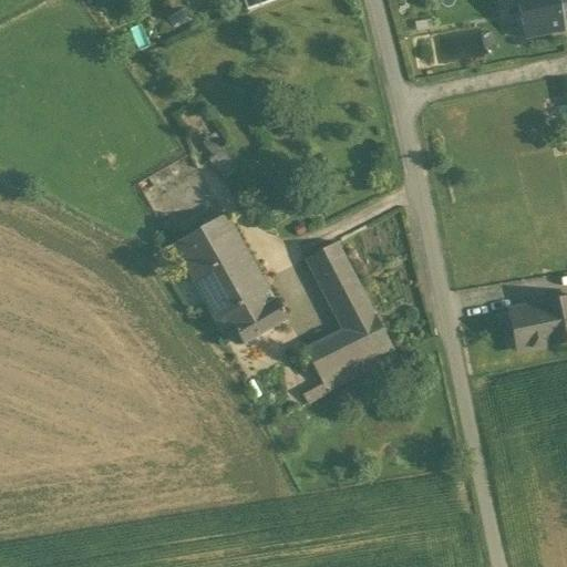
[(557,0),(516,0),(524,39),(564,30),(557,0)]
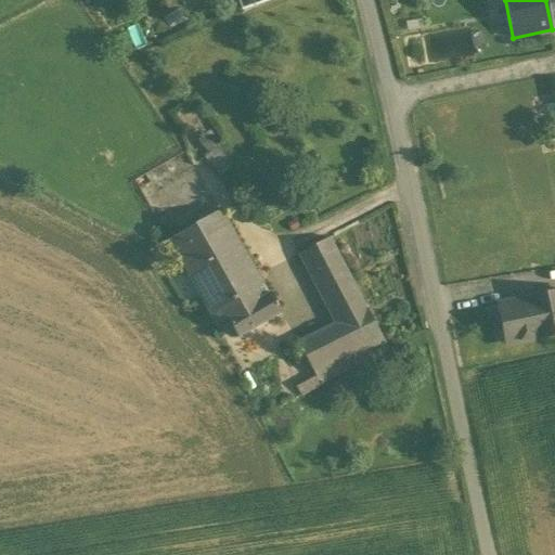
[(554,0),(545,0),(552,29),(554,28),(554,0)]
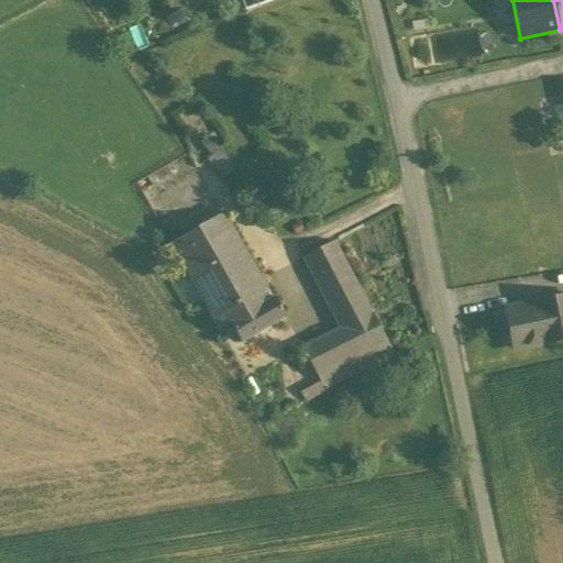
[(214,161),(228,154),(218,134),(205,141),(214,161)]
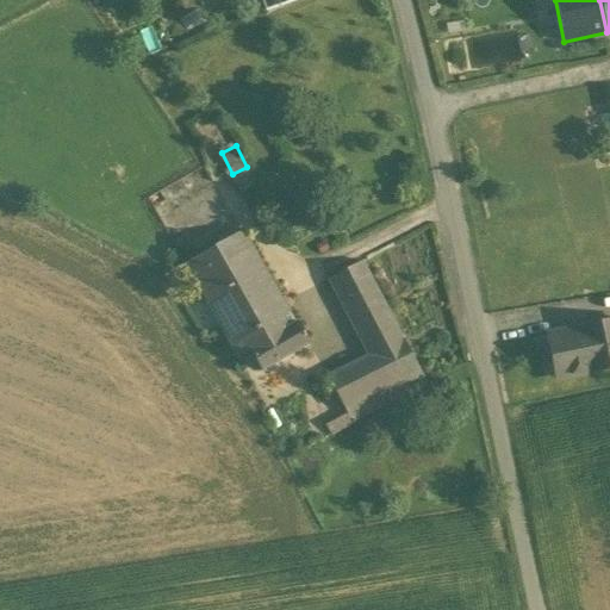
[(298,321),(249,235),(187,269),(237,359),(250,353),(248,349),(287,327),(287,328),(298,321)]
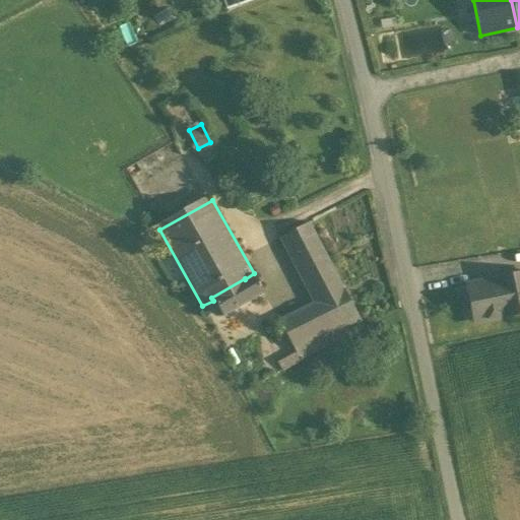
[(297,265),(323,250),(308,222),(281,236),(297,265)]
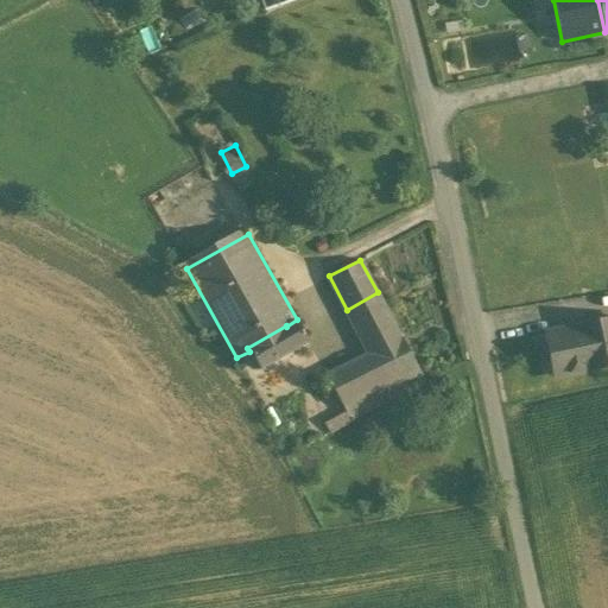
[(369,354),(401,339),(378,292),(347,310),(369,354)]
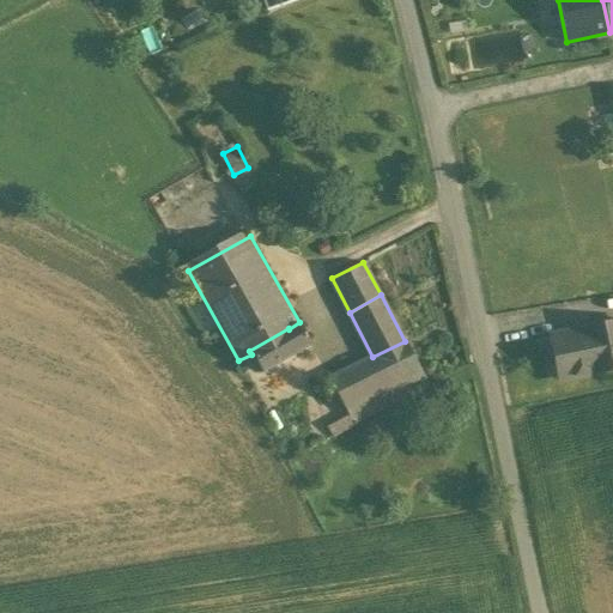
[(249,351),(252,354),(262,374),(314,345),(302,322),(299,322),(289,329),(249,351)]
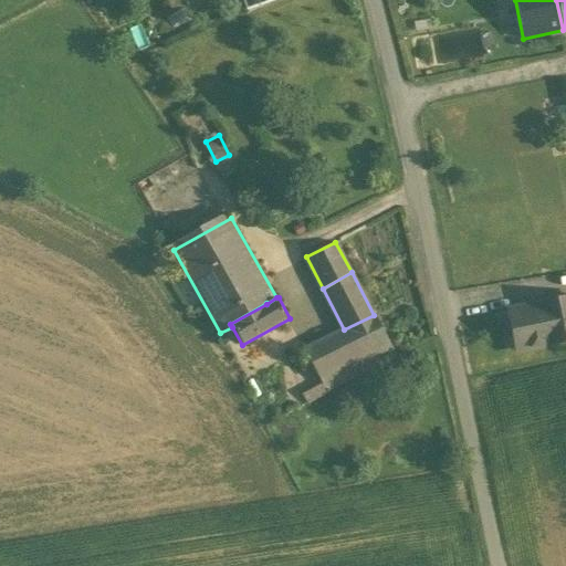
[(565,300),(538,306),(537,305),(513,311),(522,353),(547,347),(546,346),(565,342),(565,300)]
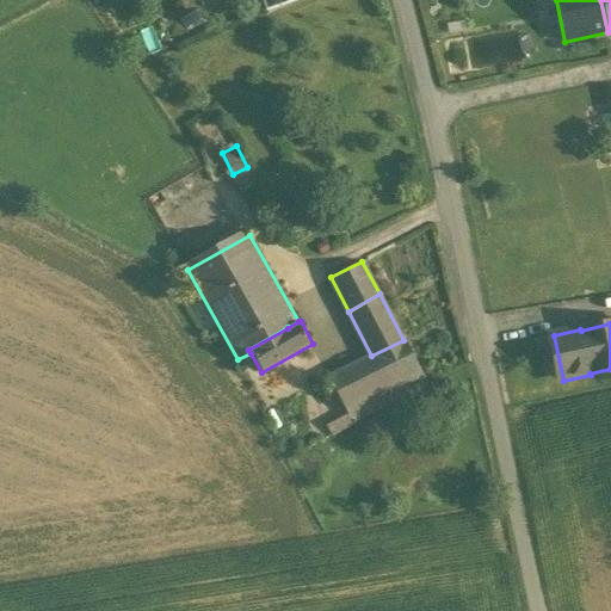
[(371,356),(327,377),(345,409),(420,371),(403,340),(371,356)]
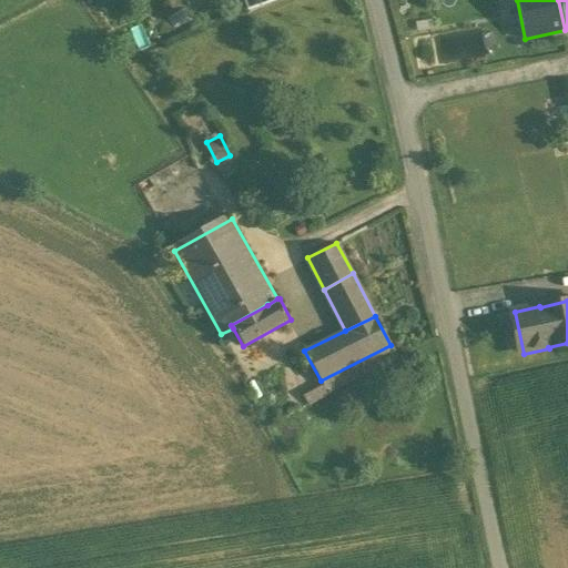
[(397,357),(391,345),(321,381),(323,385),(328,394),(397,357)]
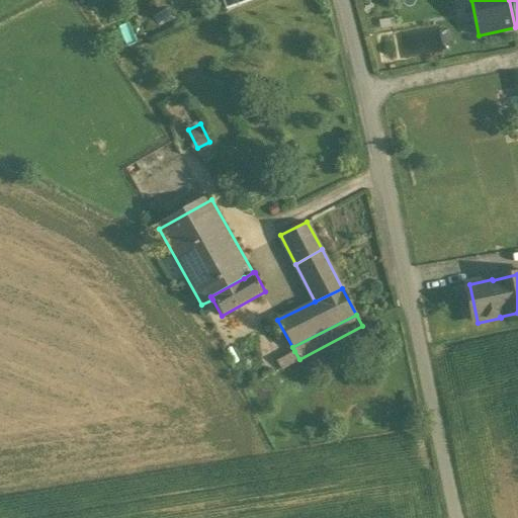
[(281,369),(299,359),(294,351),(276,360),(281,369)]
